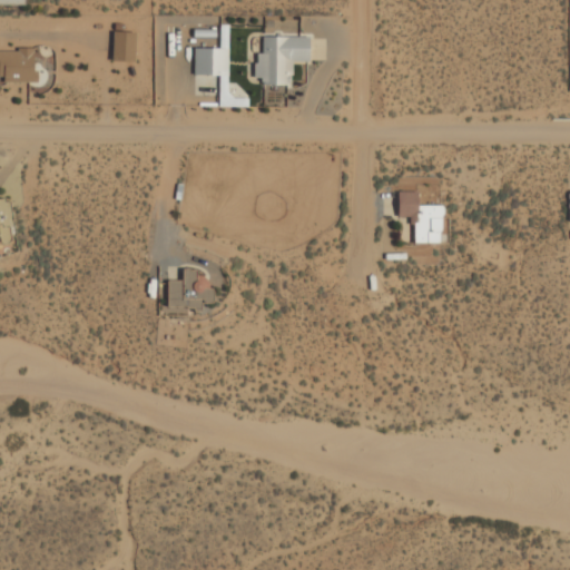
[(135,32),(112,31),(111,61),(134,62),(135,32)]
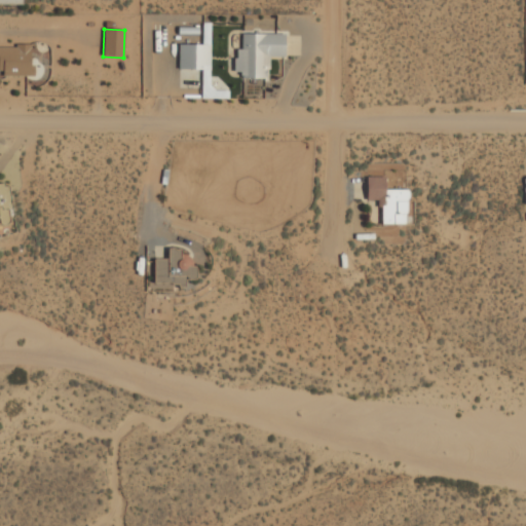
[(285,58),(285,34),(241,34),(241,49),(235,49),(234,72),(240,72),(240,78),(268,78),(269,58),(285,58)]
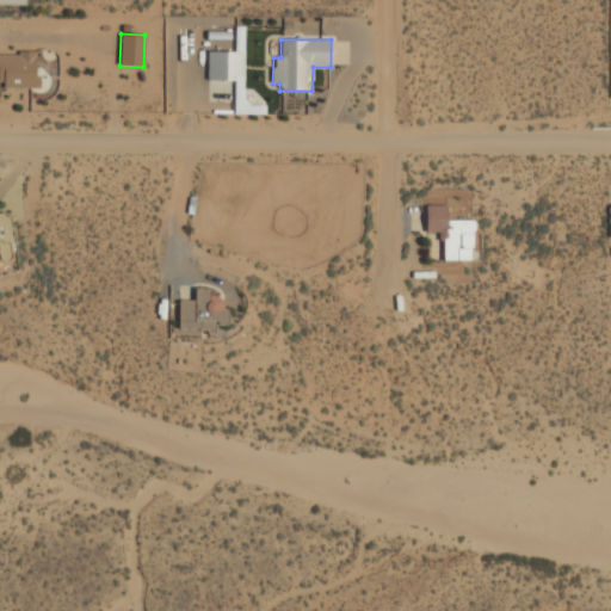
[(207,53),(208,82),(244,82),(244,42),(235,42),(235,51),(207,53)]
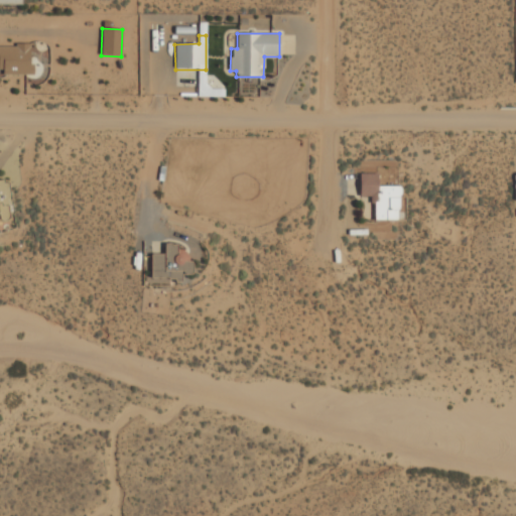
[(0,74),(31,74),(31,45),(0,45),(0,74)]
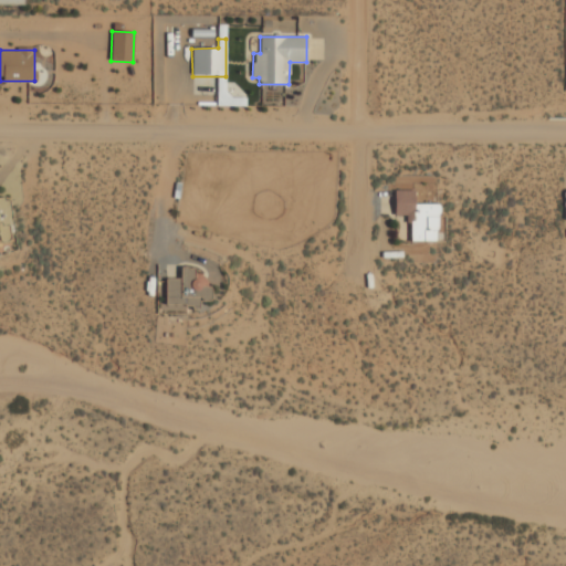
[(409,241),(437,241),(437,203),(413,203),(413,190),(395,190),(394,216),(409,216),(409,241)]
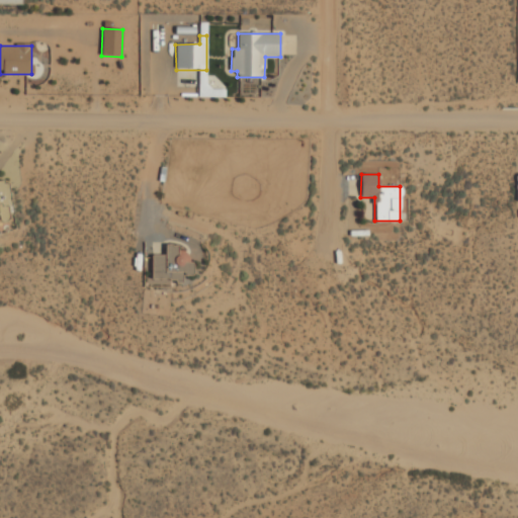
[(0,220),(2,221),(5,221),(8,220),(9,219),(9,214),(13,214),(8,183),(4,183),(4,180),(0,180),(0,220)]
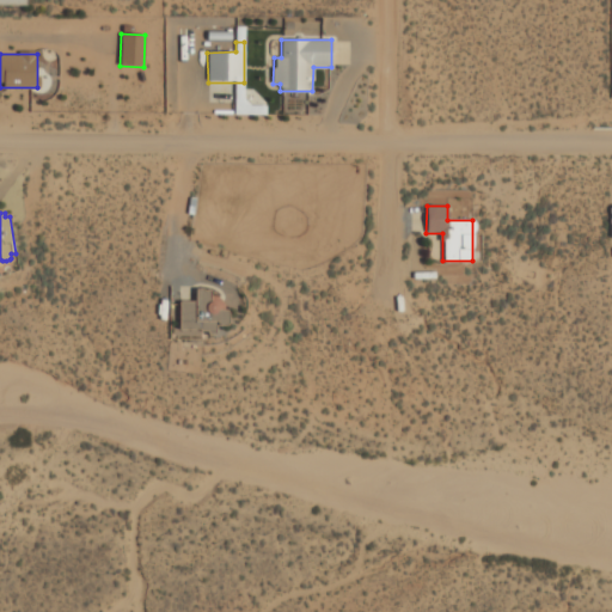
[(178,303),(179,301),(195,301),(195,291),(196,288),(202,289),(202,291),(208,291),(209,292),(209,301),(213,301),(215,304),(216,306),(218,310),(225,310),(226,311),(227,313),(228,322),(227,324),(224,325),(214,325),(215,334),(214,335),(208,335),(207,334),(207,331),(201,331),(199,330),(199,329),(178,329),(178,303)]
